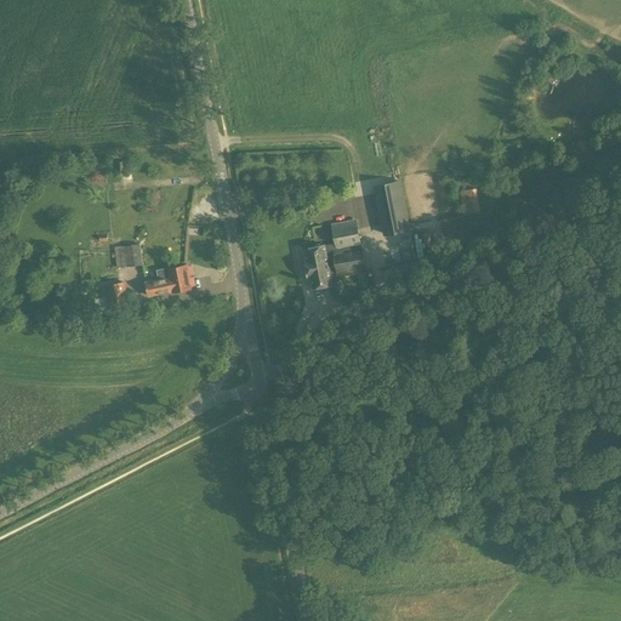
[(569,144),(576,161),(593,154),(585,137),(569,144)]
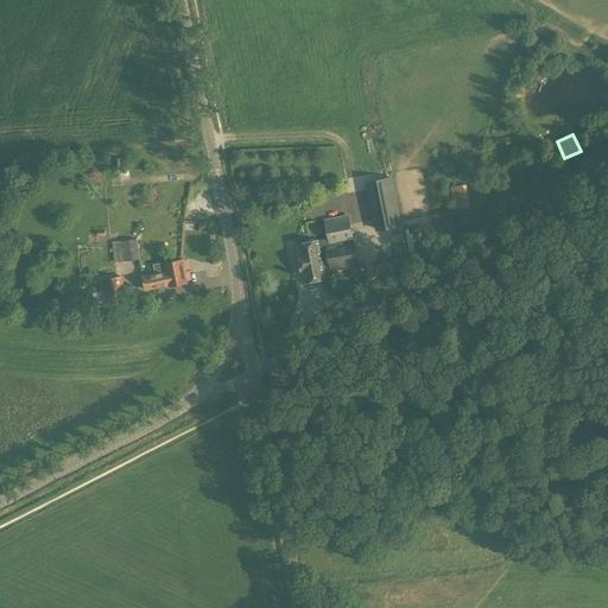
[(391,179),(366,184),(375,230),(400,226),(391,179)]
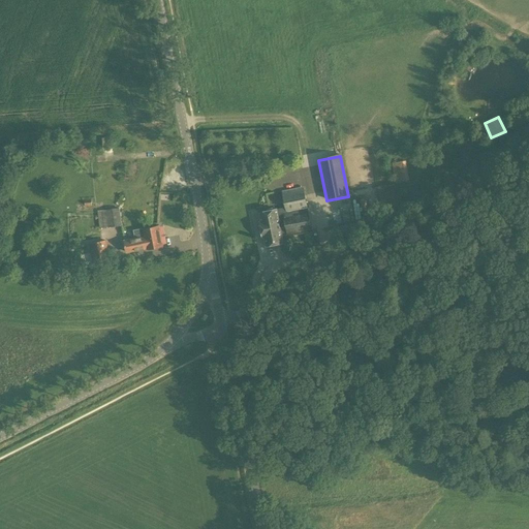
[(392,163),(396,183),(410,181),(406,160),(392,163)]
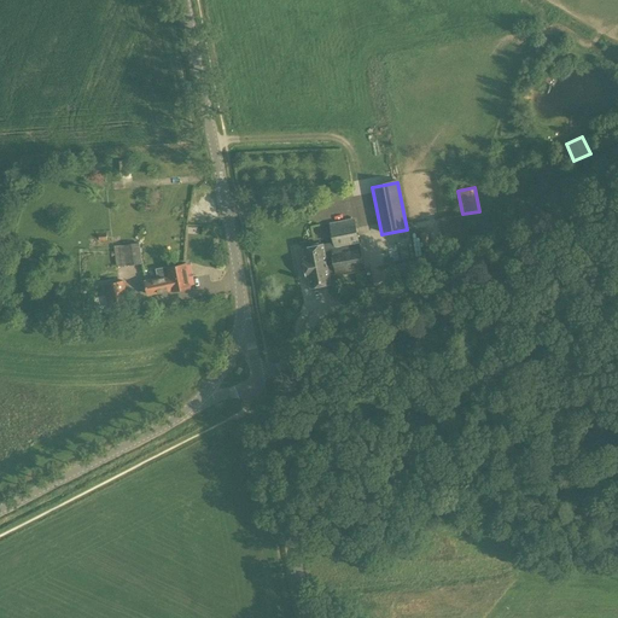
[(439,220),(444,254),(473,249),(467,215),(439,220)]
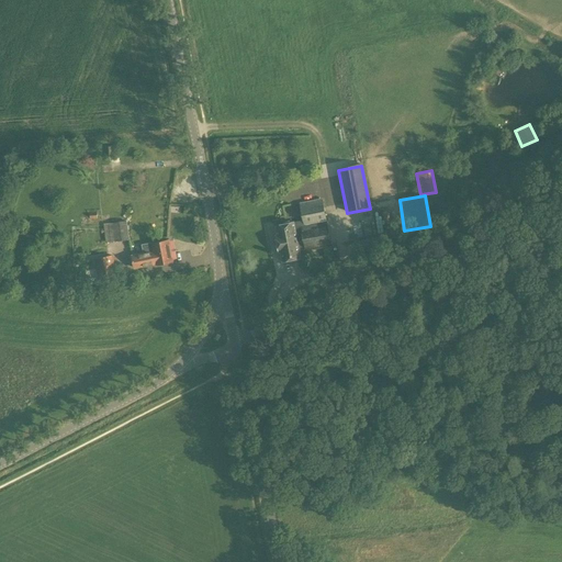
[(276,236),(277,244),(296,239),(295,236),(303,234),(301,224),(325,220),(322,200),(301,203),(303,221),(293,222),(276,226),(278,235),(276,236)]
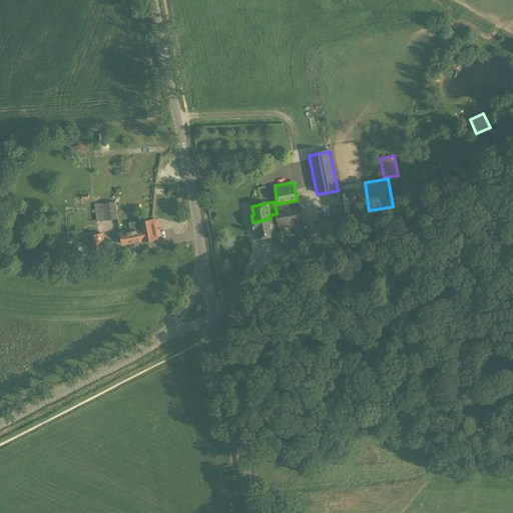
[(80,192),(81,200),(89,199),(88,192),(80,192)]
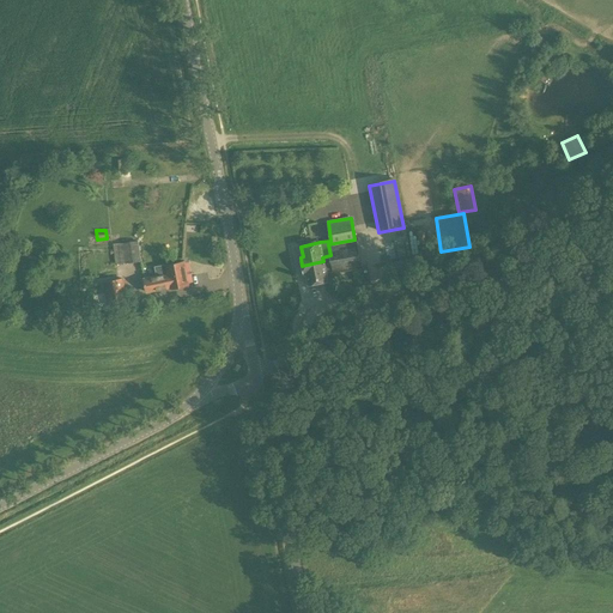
[(323,261),(302,266),(303,274),(307,273),(309,285),(327,281),(326,273),(333,272),(334,273),(360,268),(354,240),(328,244),(331,255),(332,262),(325,263),(323,261)]
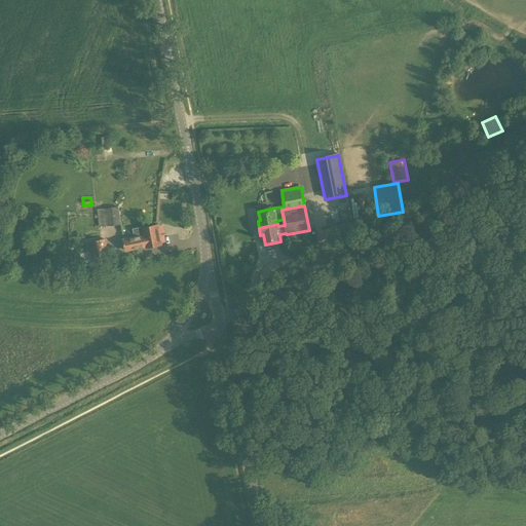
[(98,210),(99,227),(108,226),(108,230),(115,229),(114,226),(121,225),(119,207),(98,210)]
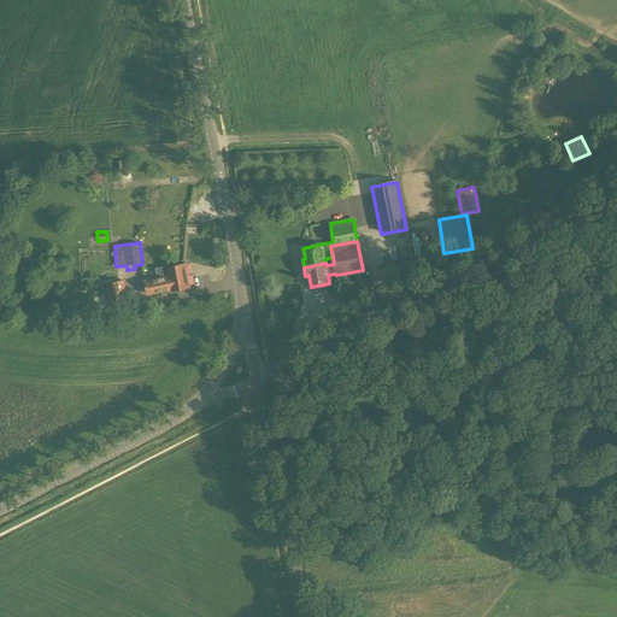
[(157,269),(158,278),(145,281),(147,293),(171,289),(171,292),(189,288),(184,264),(157,269)]
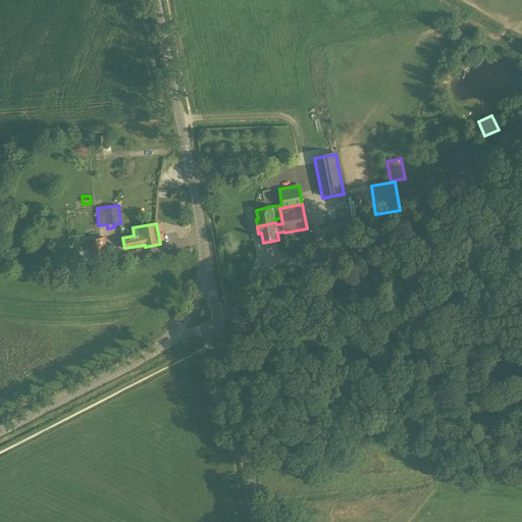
[(87,241),(92,261),(109,258),(105,237),(87,241)]
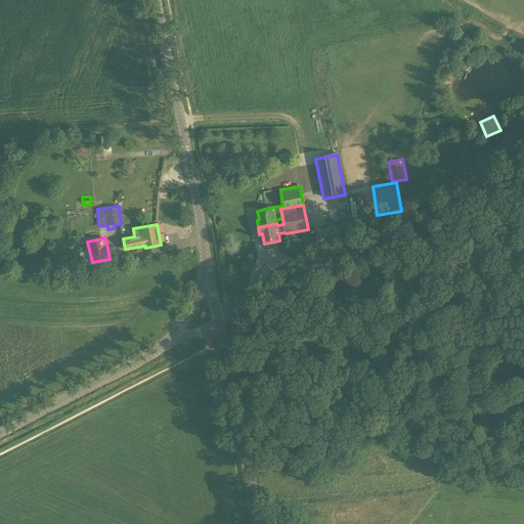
[(318,253),(317,243),(290,247),(292,258),(318,253)]
